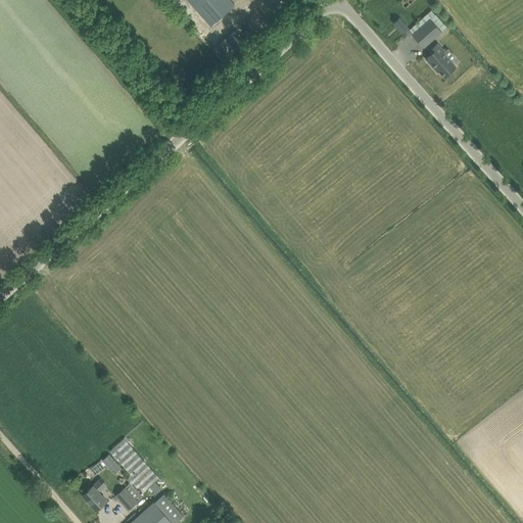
[(230,0),(187,0),(210,26),(234,4),(230,0)]
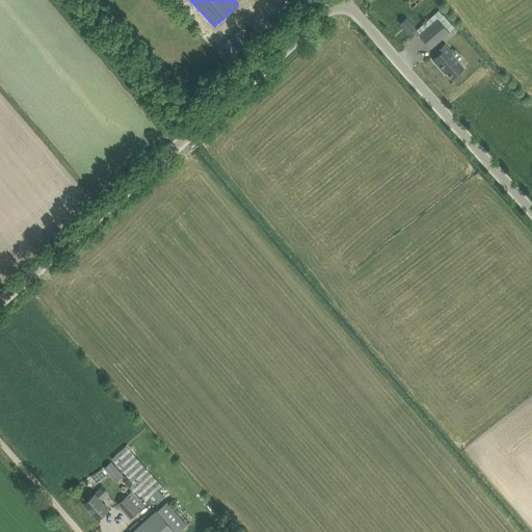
[(417,29),(421,34),(420,35),(431,48),(454,27),(443,15),(439,9),(417,29)]
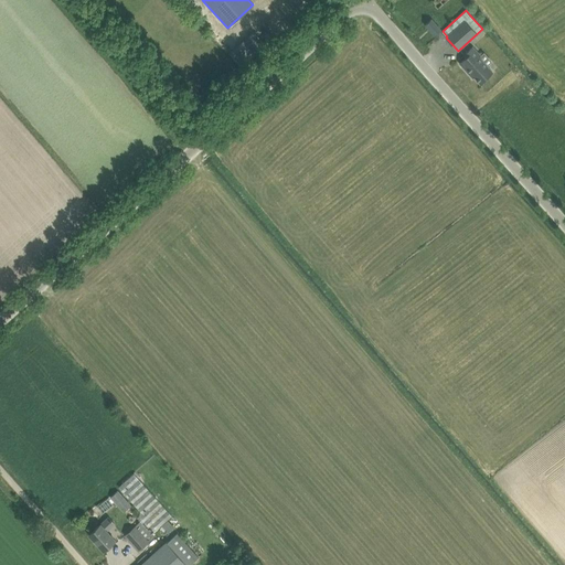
[(435,35),(441,30),(432,19),(425,24),(435,35)]
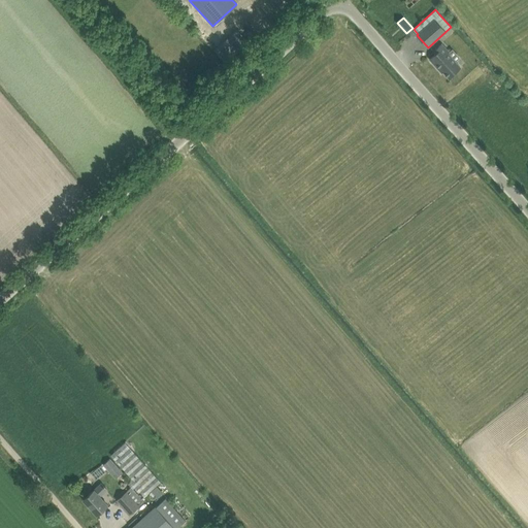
[(450,52),(441,43),(433,51),(435,54),(430,59),(439,69),(441,68),(449,77),(461,67),(448,53),(450,52)]
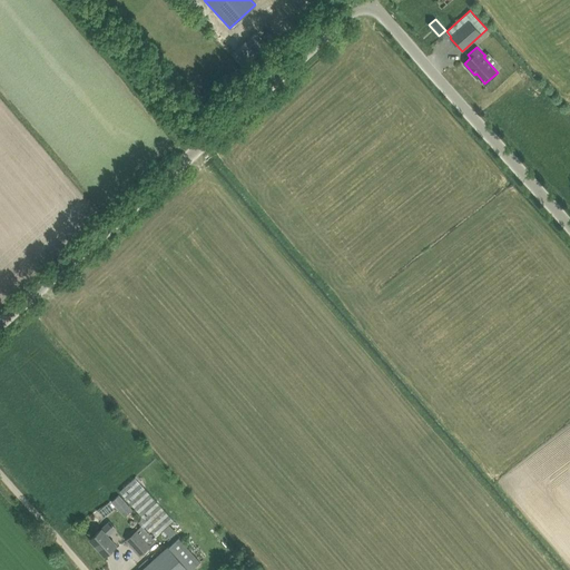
[(174,520),(136,478),(120,491),(144,518),(139,522),(154,538),(174,520)]
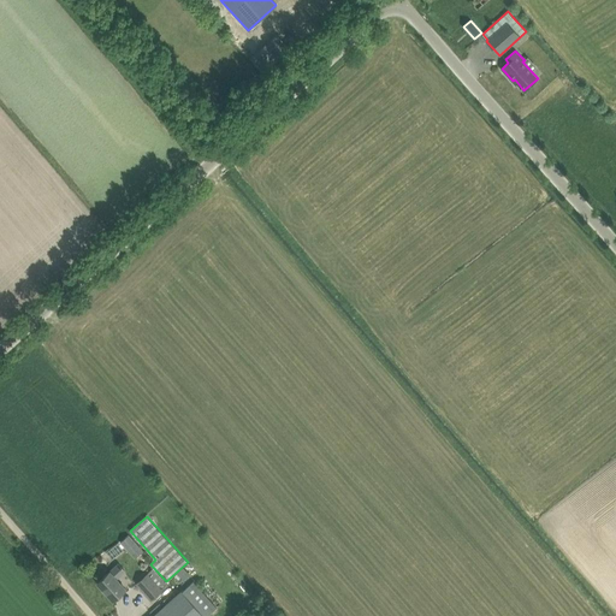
[(129,534),(120,542),(135,557),(143,550),(129,534)]
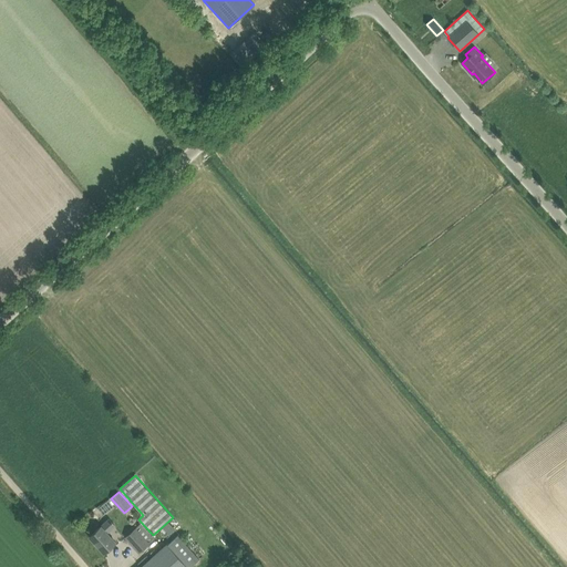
[(547,511),(540,503),(526,514),(533,523),(547,511)]
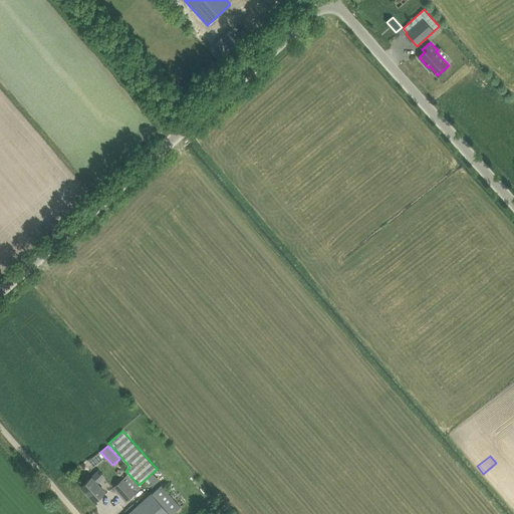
[(99,470),(89,479),(81,486),(94,501),(104,492),(96,484),(104,477),(99,470)]
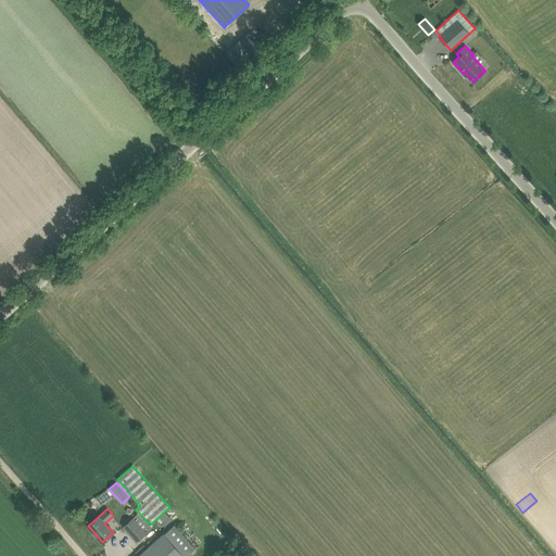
[(153,528),(150,525),(149,525),(139,514),(124,527),(137,542),(153,528)]
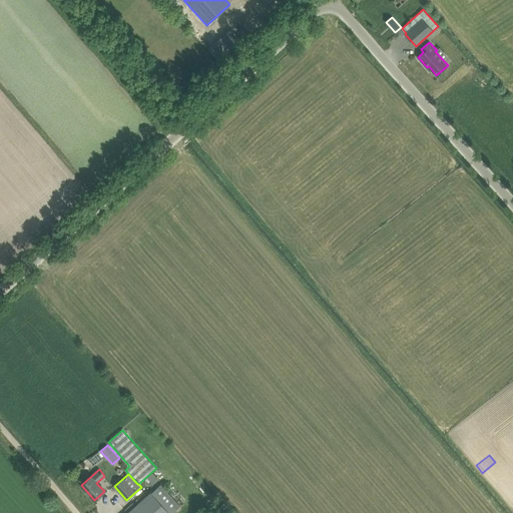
[(161,483),(152,492),(151,492),(126,512),(171,512),(180,505),(161,483)]
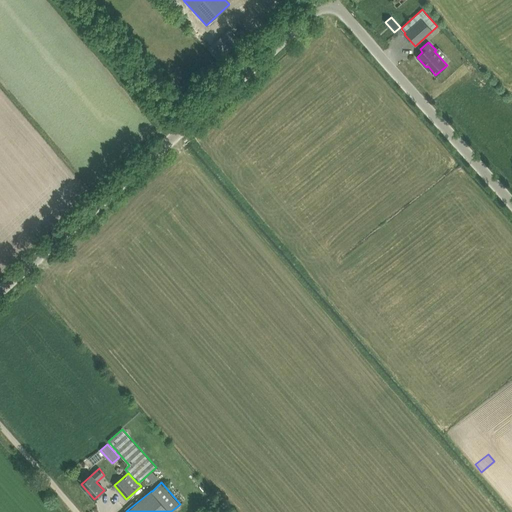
All buildings are outlined.
